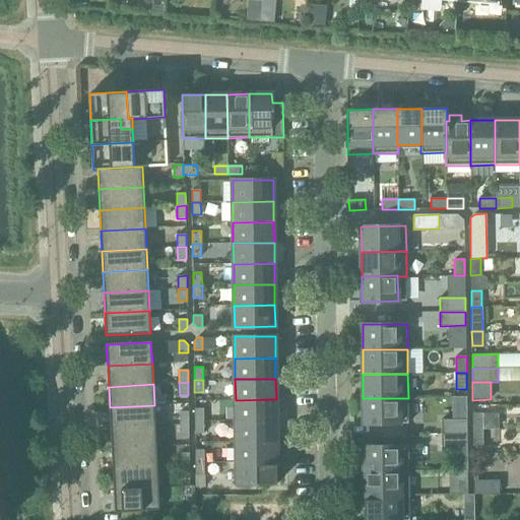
[(364,424),(408,424),(408,398),(363,398),(364,424)]
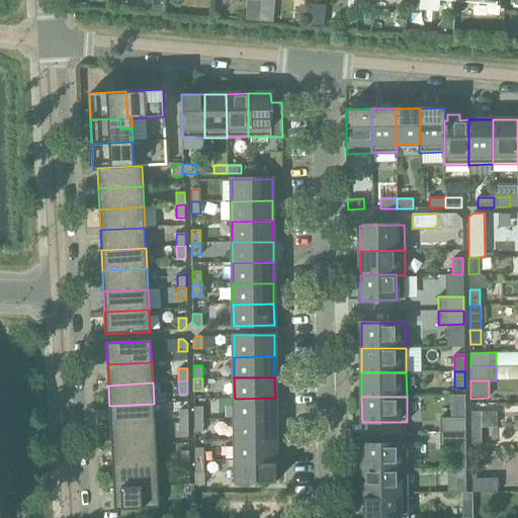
[(235,399),(235,419),(275,418),(275,398),(235,399)]
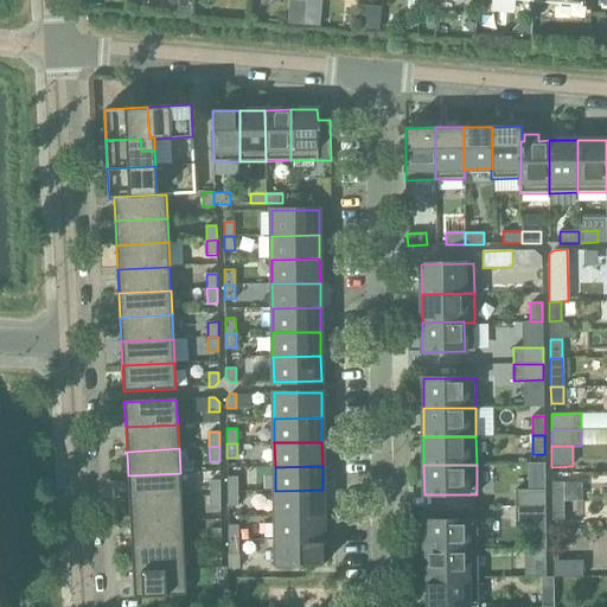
[(180,473),(128,475),(129,499),(181,497),(180,473)]
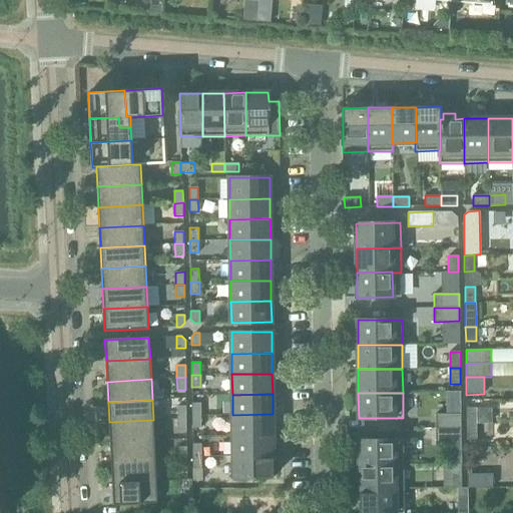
[(192,403),(192,416),(201,415),(200,403),(192,403)]
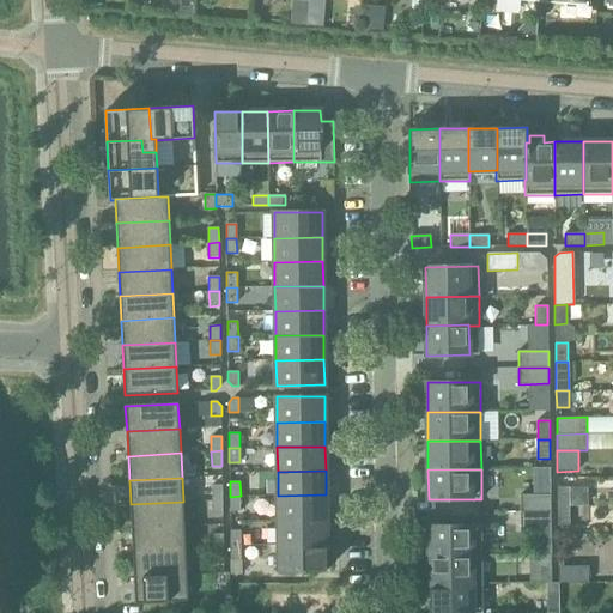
[(212,485),(212,501),(223,499),(223,485),(212,485)]
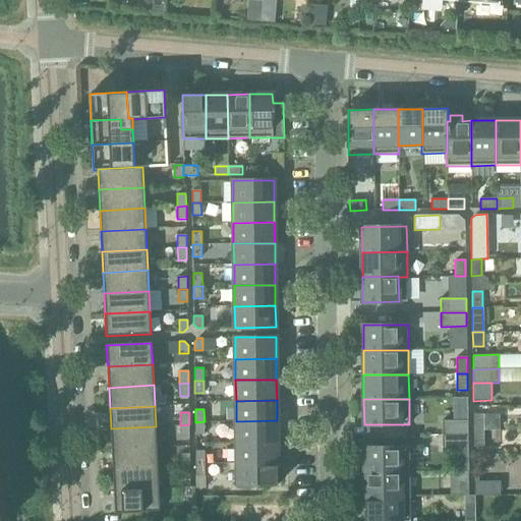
[(474,430),(483,430),(483,414),(473,414),(474,430)]
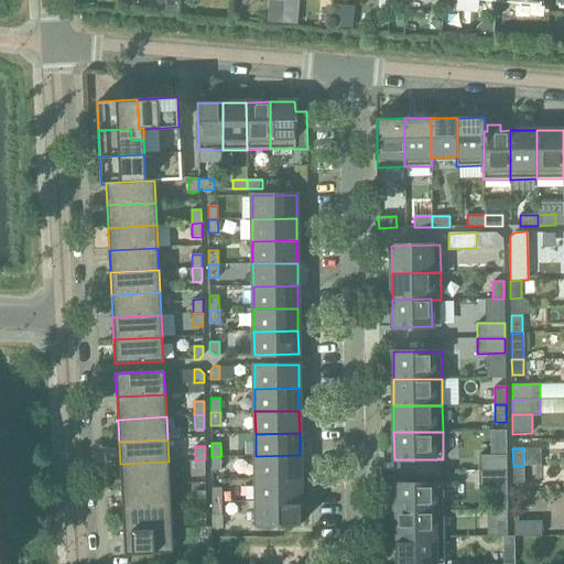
[(300,455),(256,456),(256,478),(300,478),(300,455)]
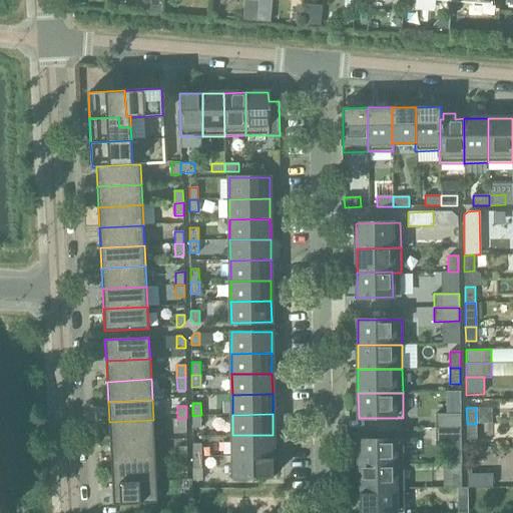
[(435,428),(461,428),(460,414),(435,414),(435,428)]
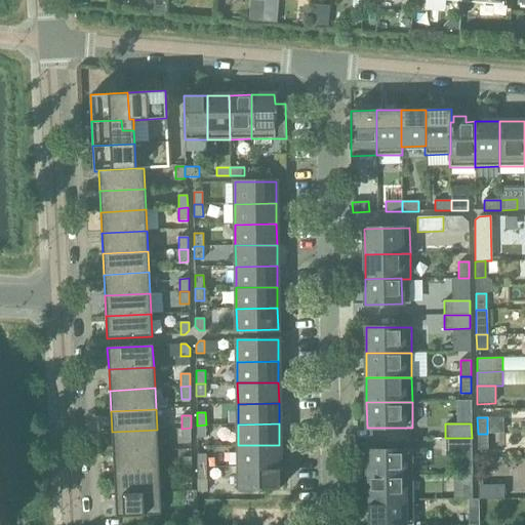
[(206,425),(197,426),(197,438),(206,438),(206,425)]
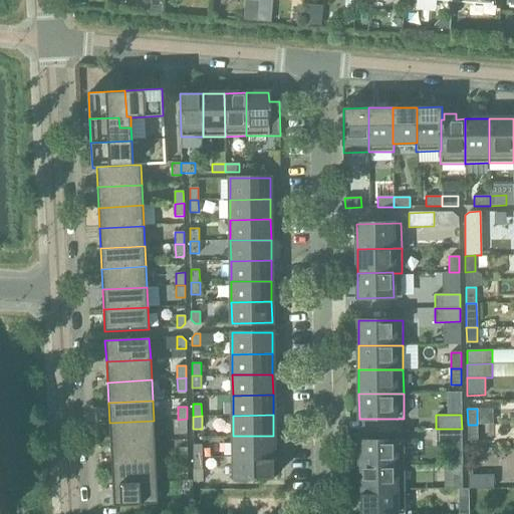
[(187,419),(178,420),(178,432),(187,432),(187,419)]
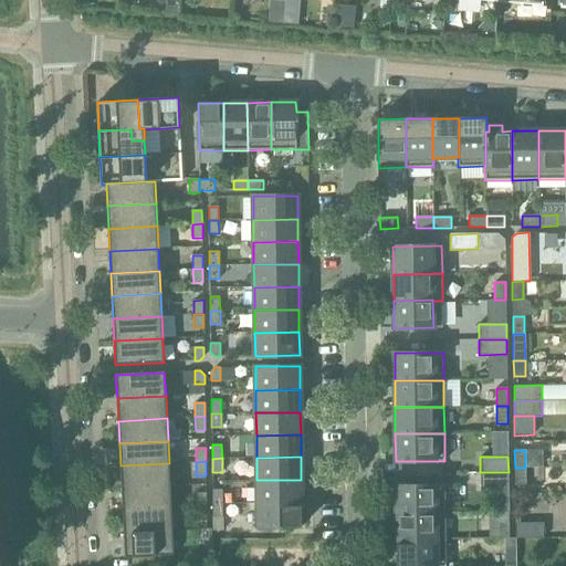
[(169,463),(121,465),(122,489),(170,485),(169,463)]
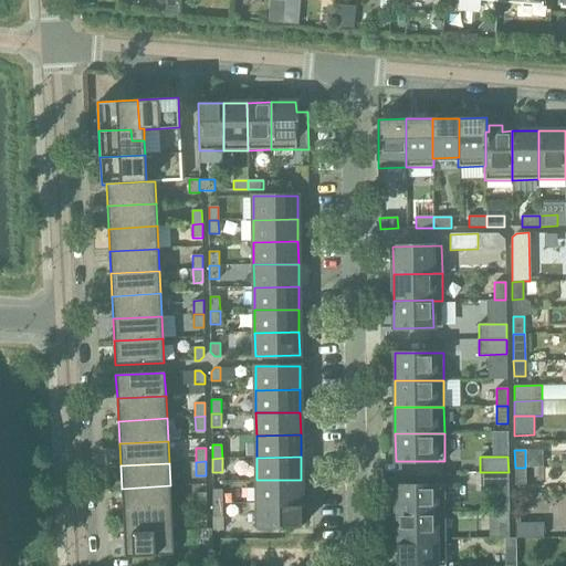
[(526,485),(525,468),(515,468),(515,485),(526,485)]
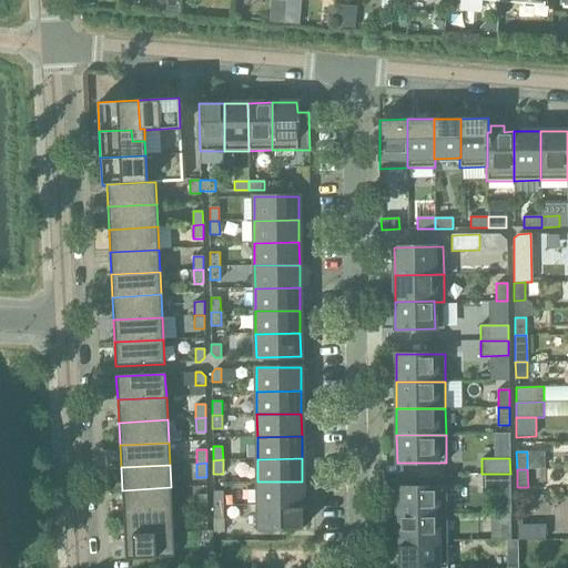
[(510,489),(510,474),(482,474),(483,489),(510,489)]
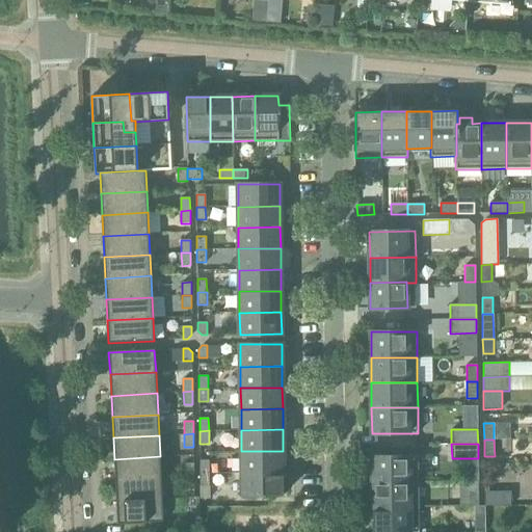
[(241,451),(241,473),(284,472),(283,451),(241,451)]
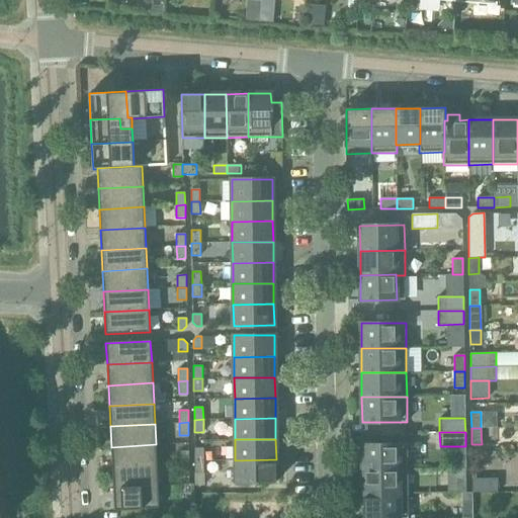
[(156,444),(111,447),(112,467),(157,465),(156,444)]
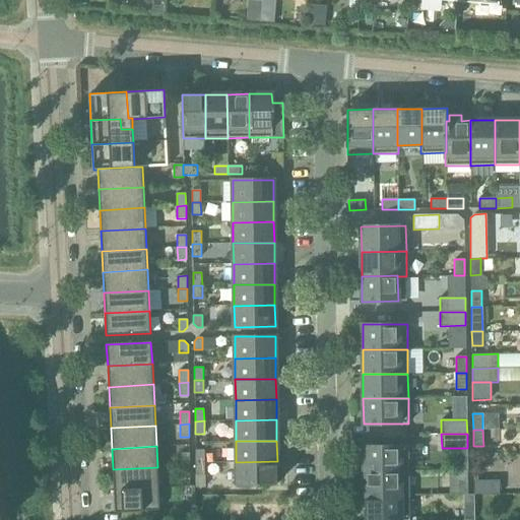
[(364,446),(364,472),(409,471),(408,446),(364,446)]
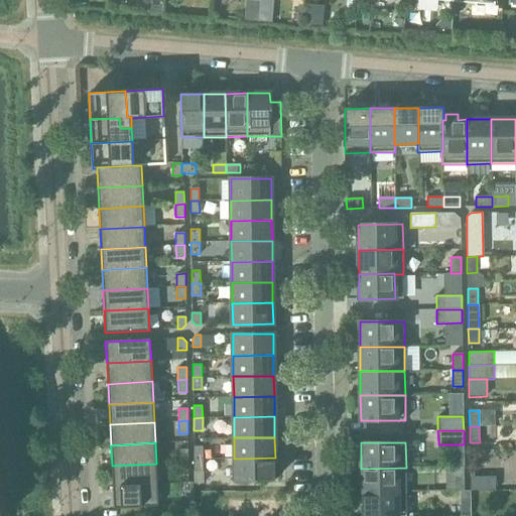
[(194,446),(194,459),(203,459),(203,446),(194,446)]
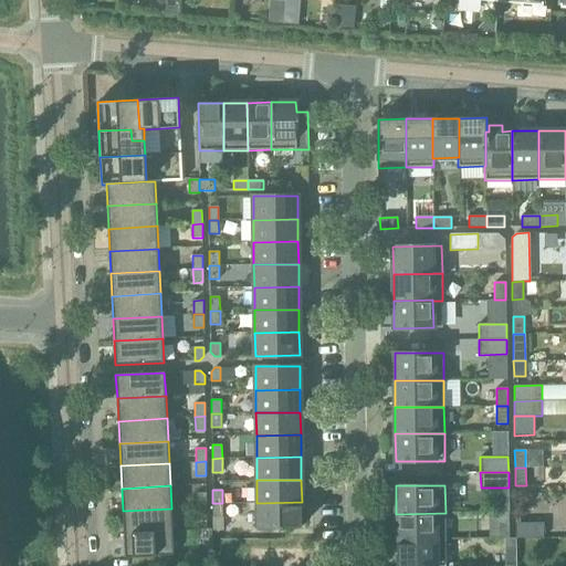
[(196,493),(197,507),(206,506),(206,493),(196,493)]
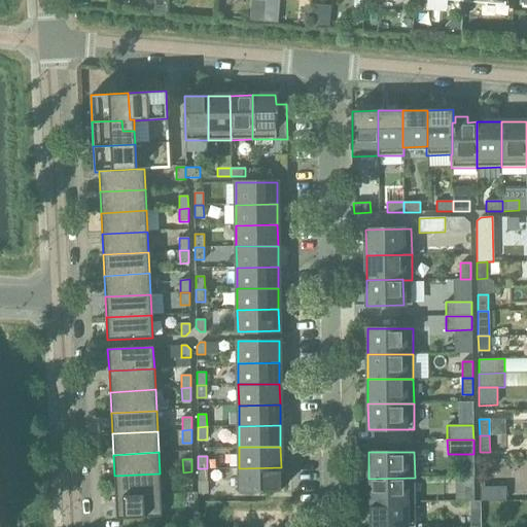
[(281,467),(239,468),(240,490),(281,490),(281,467)]
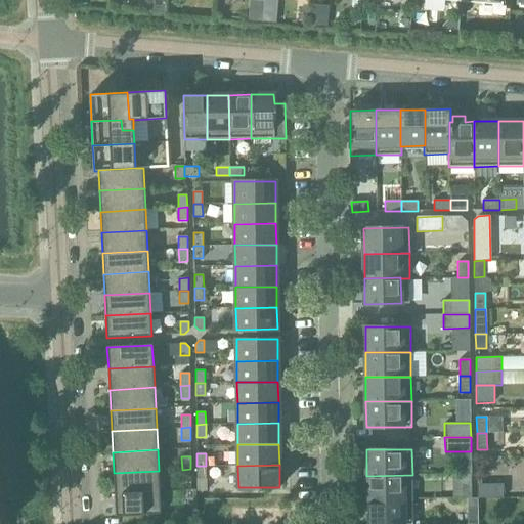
[(206,466),(197,466),(198,479),(206,479),(206,466)]
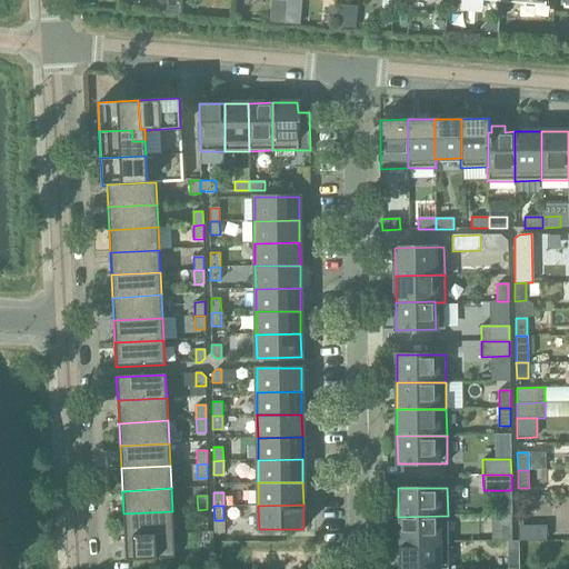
[(207,509),(198,510),(198,523),(208,522),(207,509)]
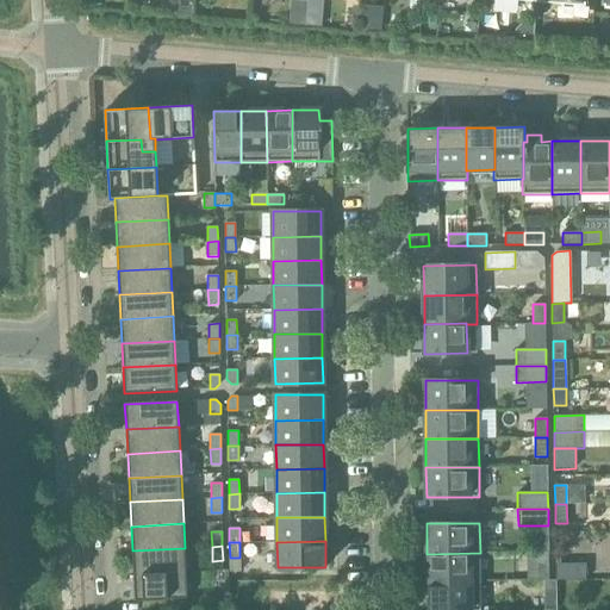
[(132,551),(134,574),(186,572),(185,548),(132,551)]
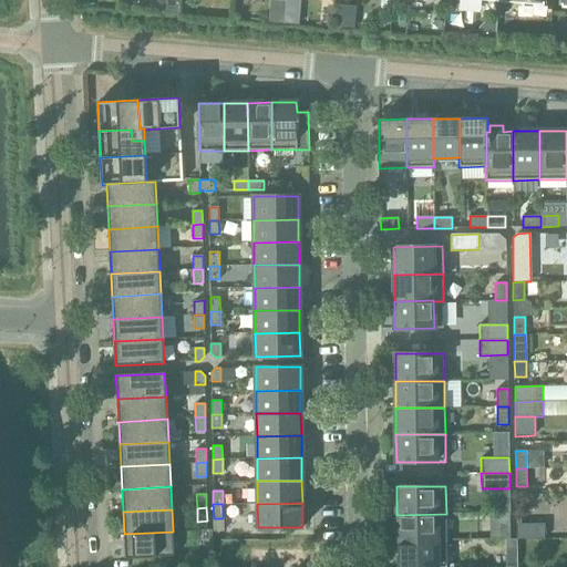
[(436,542),(446,542),(446,514),(397,515),(398,542),(436,540),(436,542)]
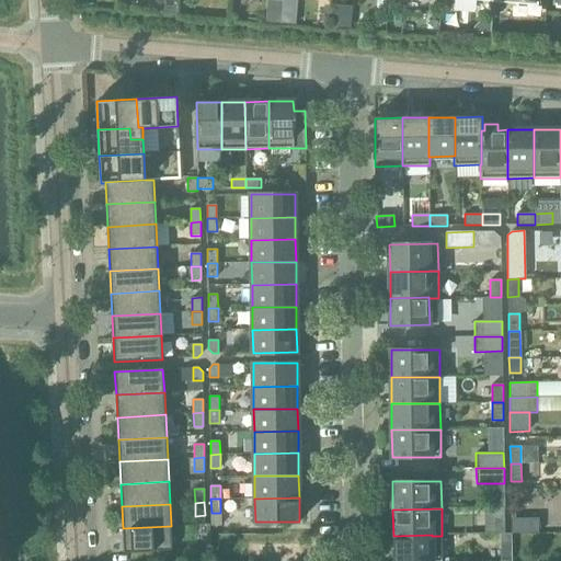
[(493,534),(504,534),(504,516),(493,516),(493,534)]
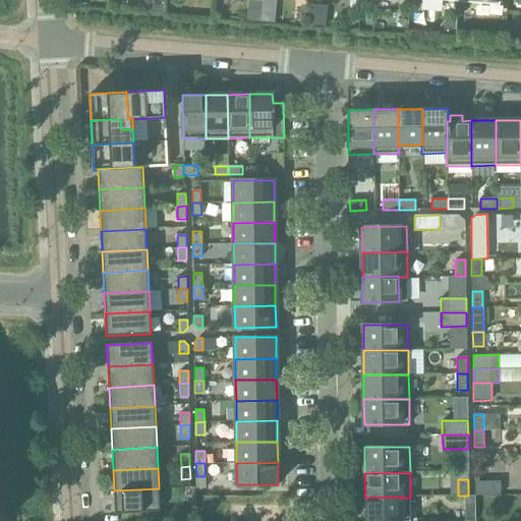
[(474,496),(501,496),(500,481),(474,481),(474,496)]
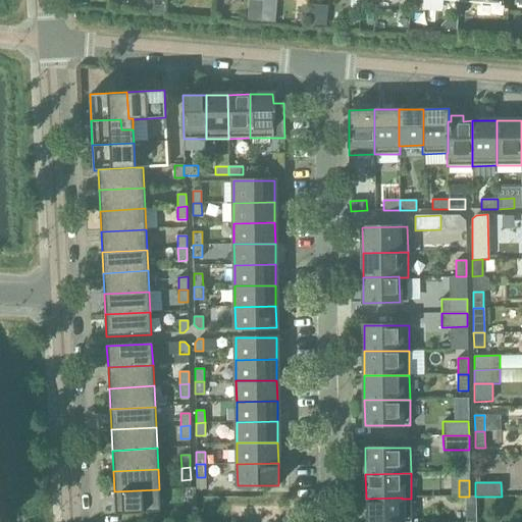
[(159,489),(114,491),(115,514),(160,511),(159,489)]
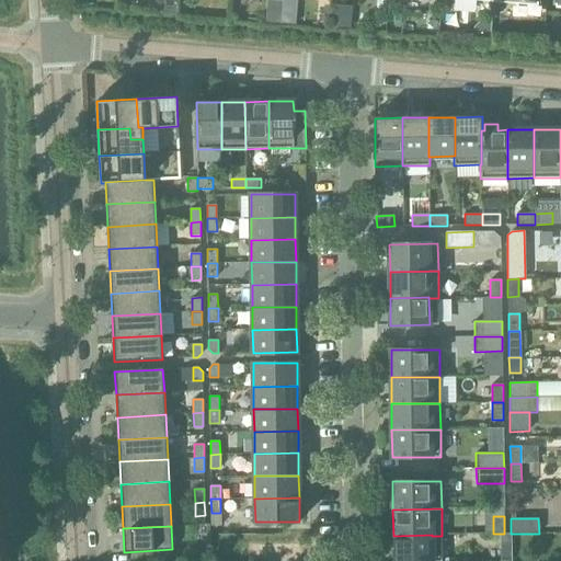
[(202,547),(210,547),(210,534),(201,534),(202,547)]
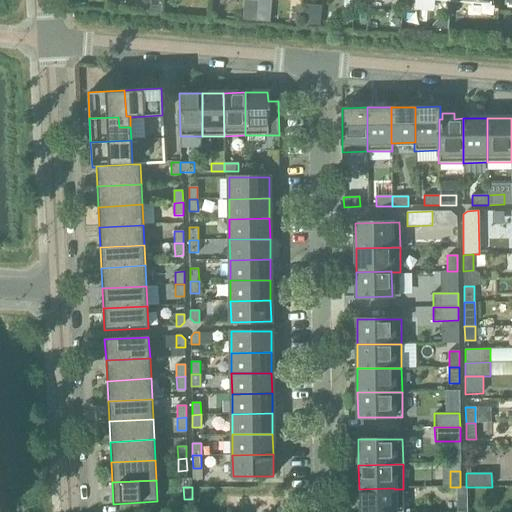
[(403,511),(403,489),(394,489),(394,488),(359,489),(359,511),(403,511)]
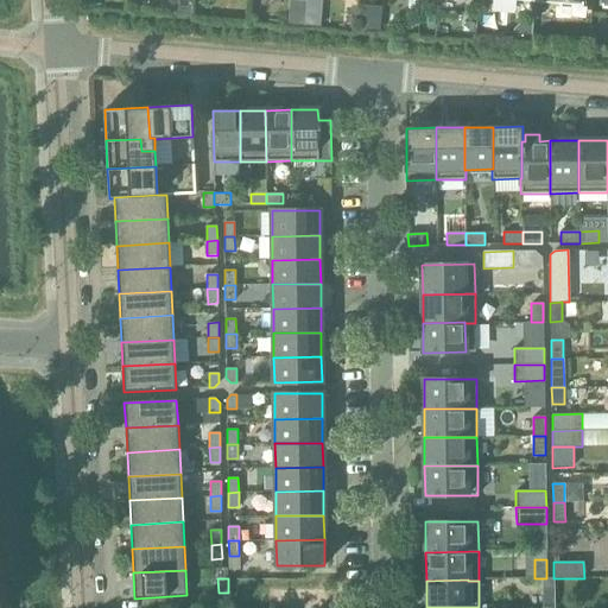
[(543,607),(545,607),(555,607),(555,589),(543,589),(543,607)]
